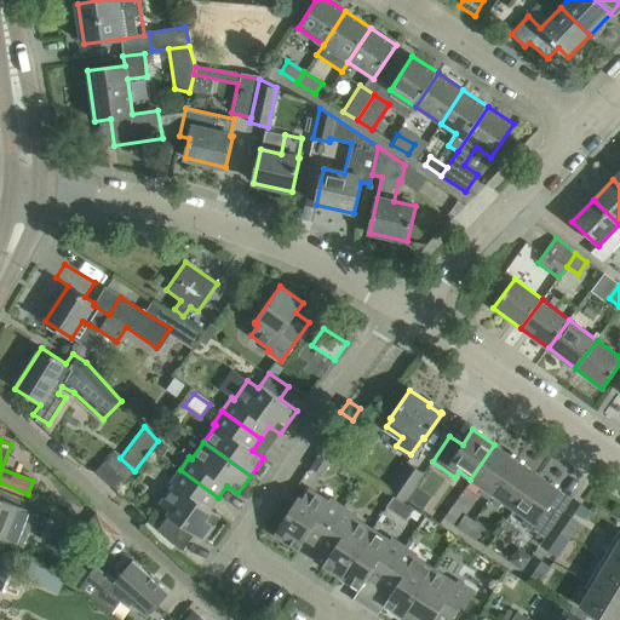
[(494,445),(470,480),(482,487),(477,493),(488,500),(516,459),(494,445)]
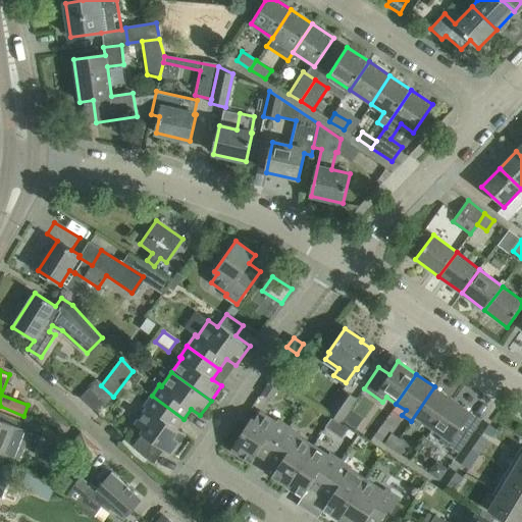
[(434,386),(411,421),(419,426),(422,421),(432,429),(453,400),(434,386)]
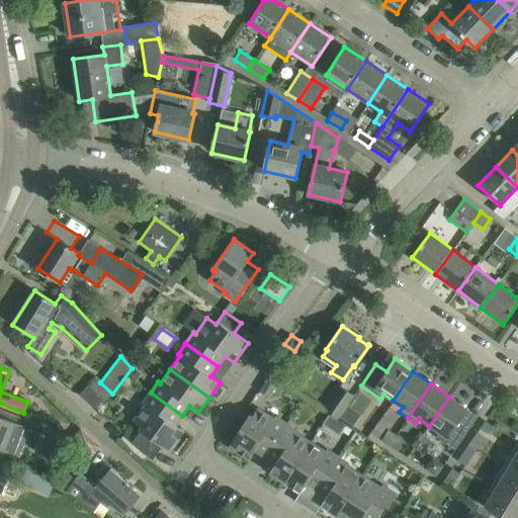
[(332,416),(331,416),(337,420),(354,395),(341,385),(324,411),(332,416)]
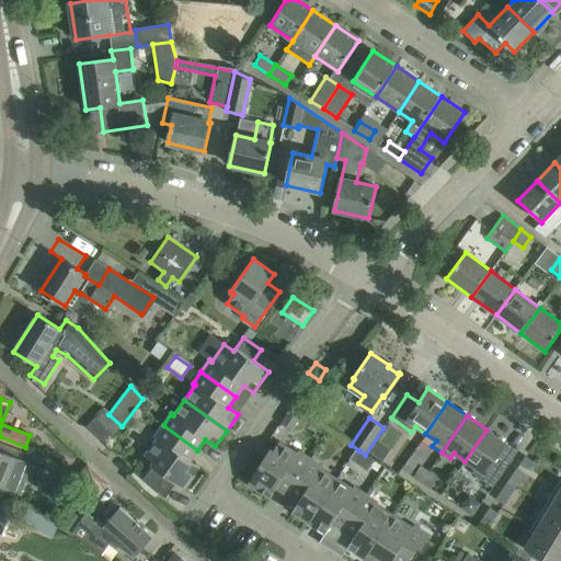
[(190,460),(197,450),(163,425),(155,437),(157,438),(145,456),(153,462),(151,466),(152,466),(142,479),(165,499),(176,483),(184,489),(199,468),(190,460)]
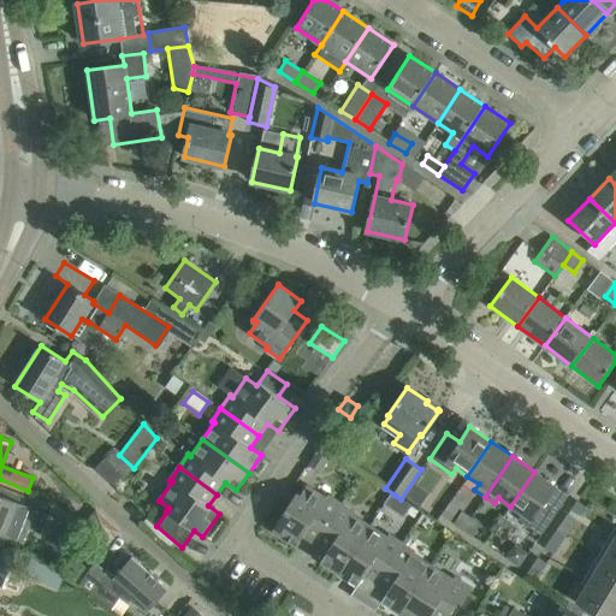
[(534,472),(510,507),(521,514),(517,520),(540,535),(558,510),(545,502),(556,486),(534,472)]
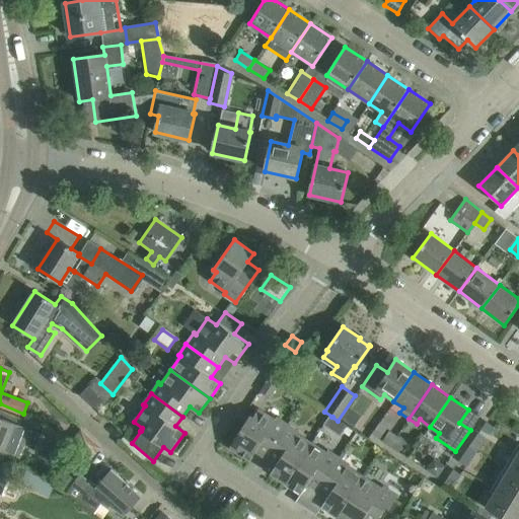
[(266,458),(287,425),(276,418),(275,420),(257,410),(252,418),(249,416),(229,447),(249,460),(255,451),(266,458)]
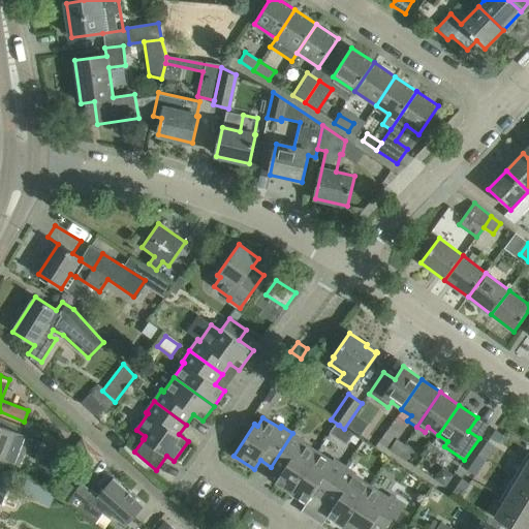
[(0,458),(19,466),(30,437),(0,425),(0,458)]
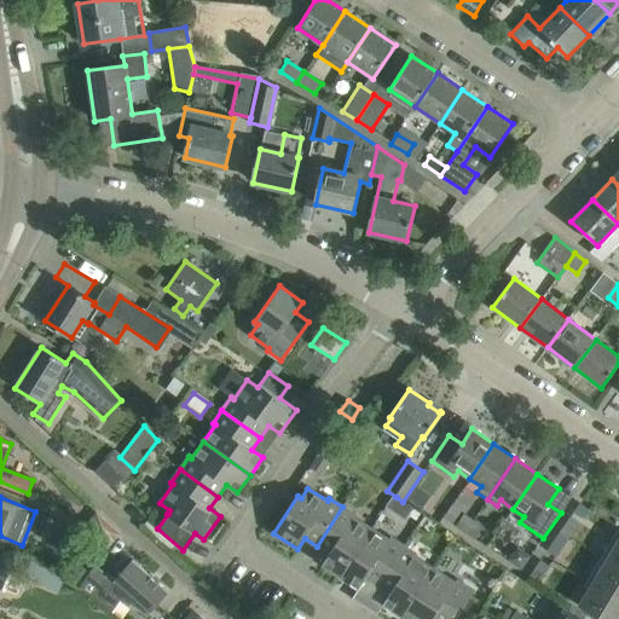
[(579,503),(573,513),(583,519),(589,509),(579,503)]
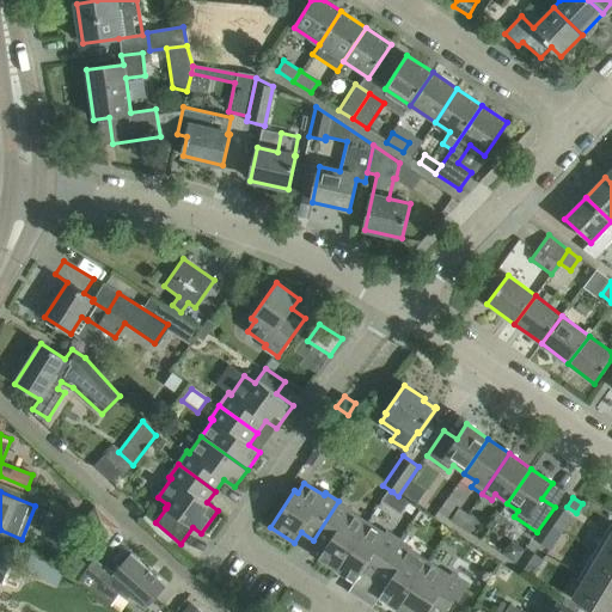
[(352,509),(338,501),(313,540),(325,548),(318,558),(336,570),(367,522),(350,512),(352,509)]
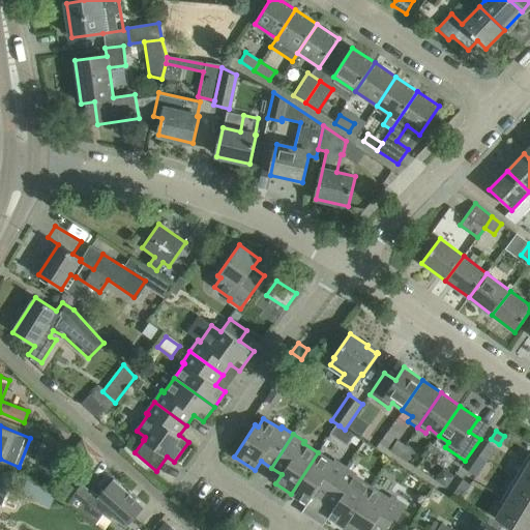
[(398,455),(406,444),(398,439),(390,451),(398,455)]
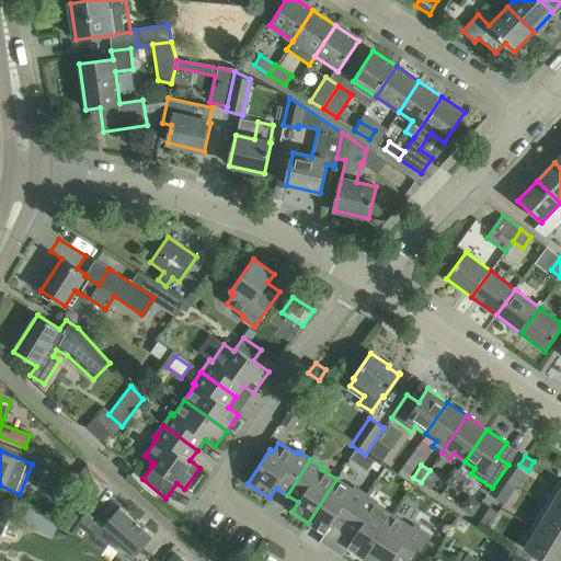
[(506,483),(515,489),(526,473),(516,468),(506,483)]
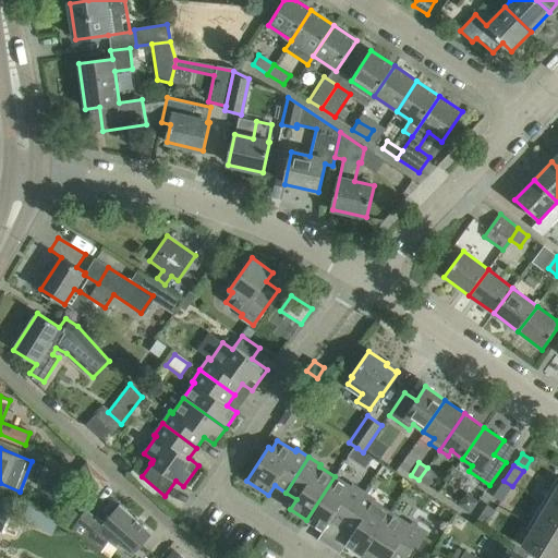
[(419,480),(428,486),(436,474),(427,468),(419,480)]
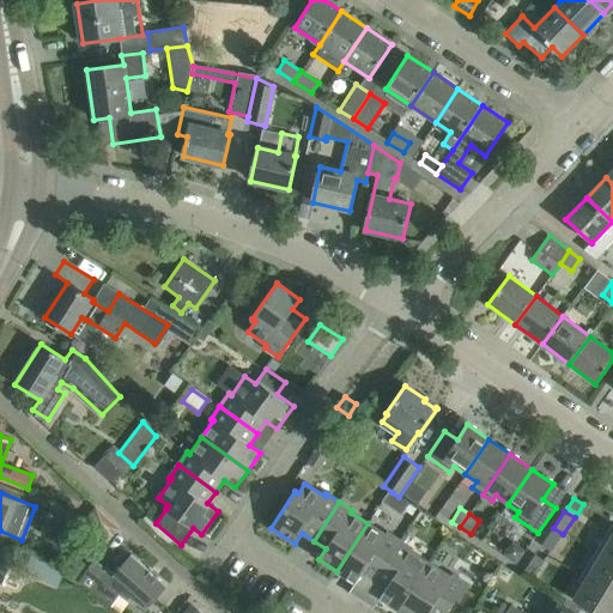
[(374,580),(400,540),(386,532),(384,534),(368,523),(337,571),(354,583),(362,572),(374,580)]
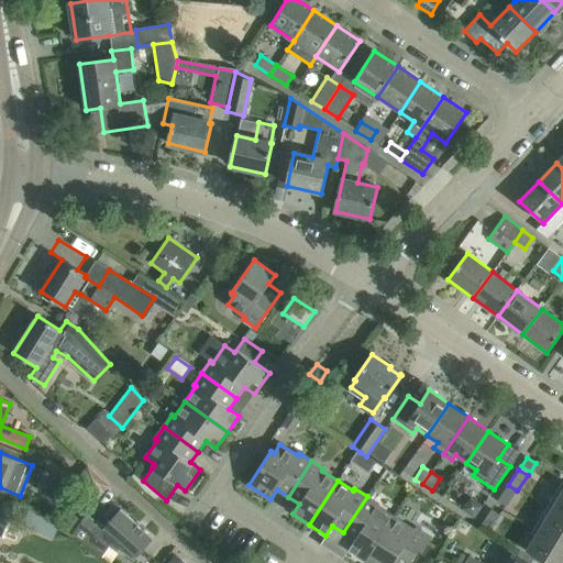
[(517,490),(508,485),(497,500),(506,506),(517,490)]
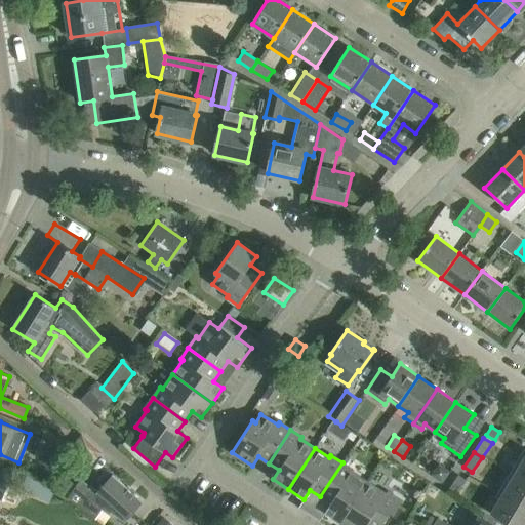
[(524,524),(524,456),(490,514),(509,524),(524,524)]
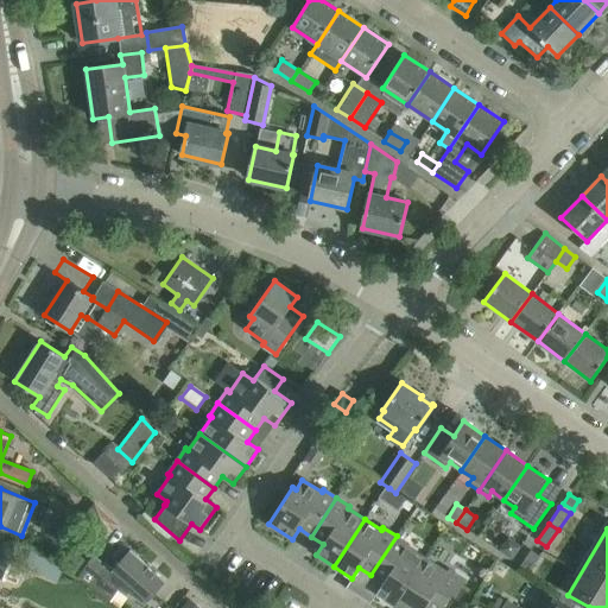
[(397,536),(371,575),(382,583),(377,594),(394,606),(424,558),(407,548),(410,544),(397,536)]
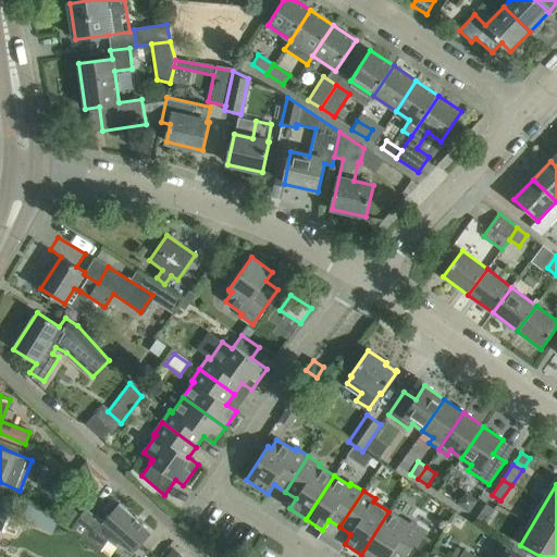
[(103,521),(86,508),(71,530),(100,552),(109,539),(132,555),(151,533),(119,504),(103,521)]
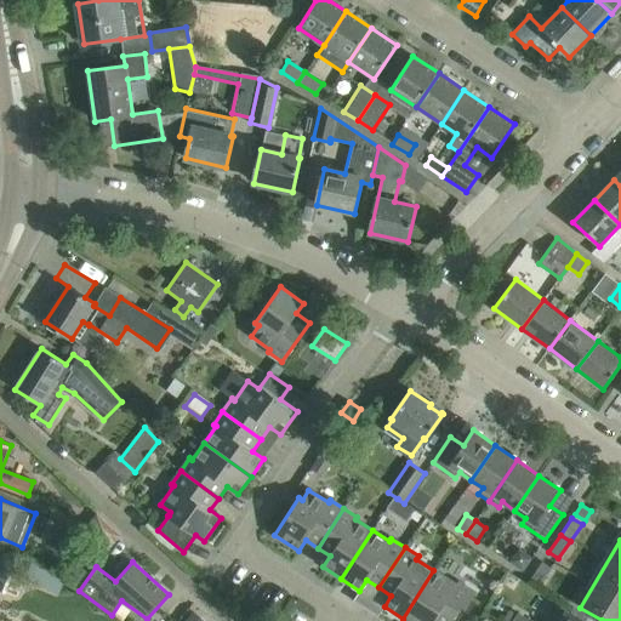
[(541,562),(536,570),(545,576),(551,568),(541,562)]
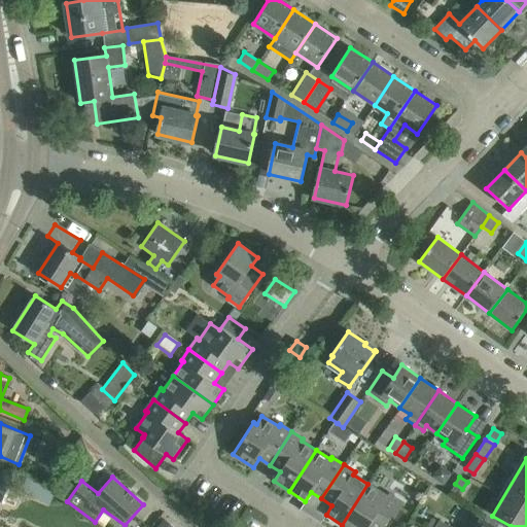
[(27,479),(20,494),(50,506),(55,496),(27,479)]
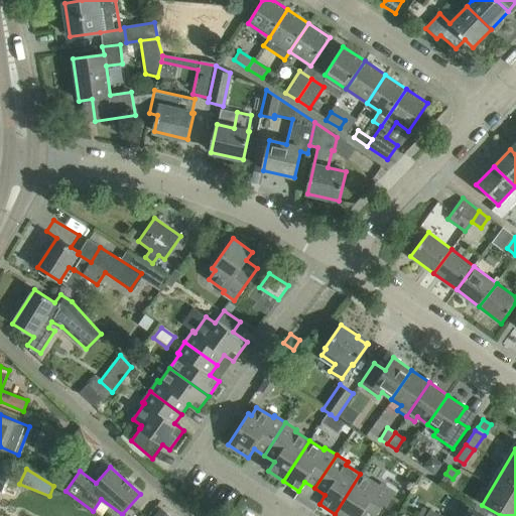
[(0,470),(0,490),(2,491),(9,474),(0,470)]
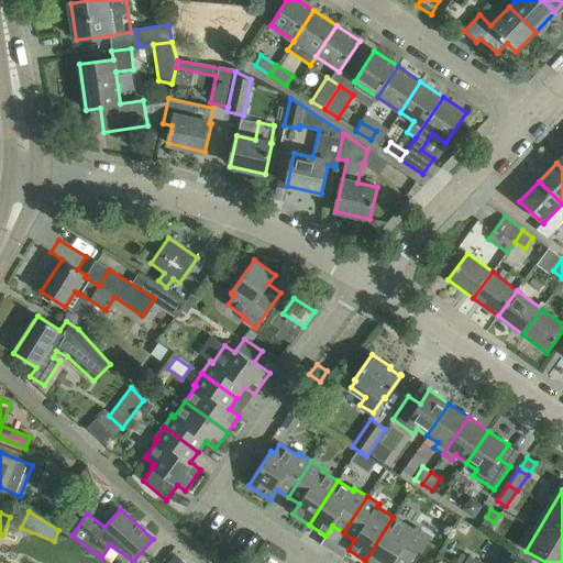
[(393,517),(365,561),(368,562),(409,562),(419,550),(421,552),(431,538),(415,527),(414,530),(393,517)]
